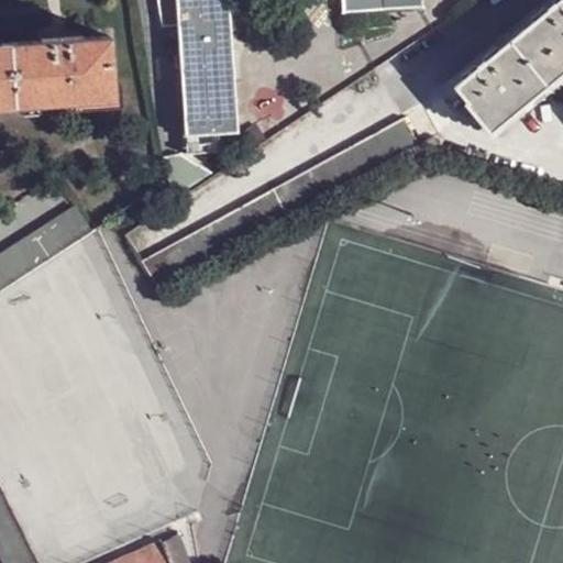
[(155,0),(161,26),(170,26),(168,0),(155,0)]
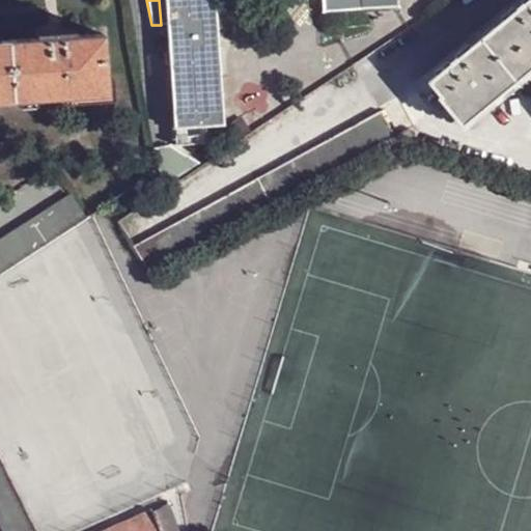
[(159,0),(161,25),(167,24),(165,0),(159,0)]
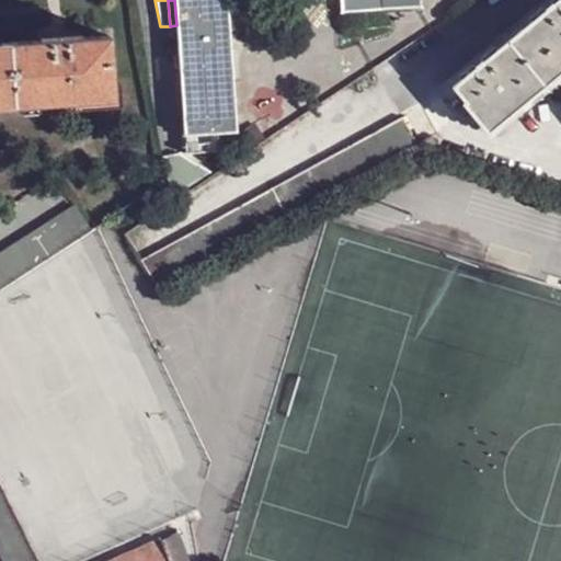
[(228,0),(174,0),(176,25),(185,136),(192,135),(212,134),(218,134),(237,133),(228,0)]
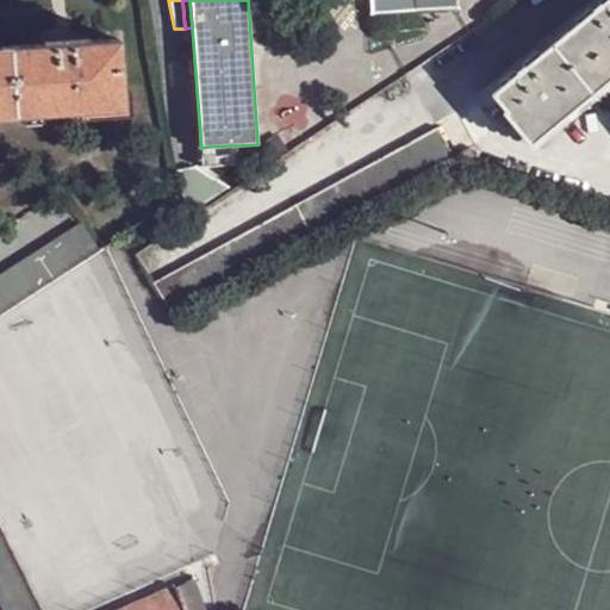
[(459,10),(458,0),(369,0),(371,16),(398,13),(459,10)]
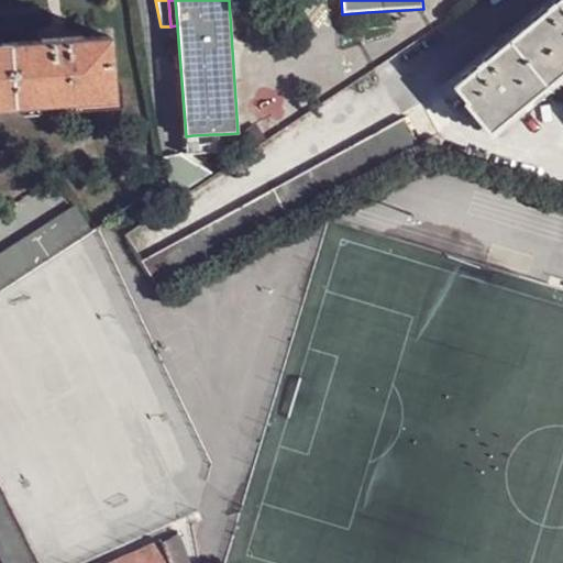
[(562,0),(559,0),(454,85),(466,102),(490,129),(555,76),(562,77),(562,0)]
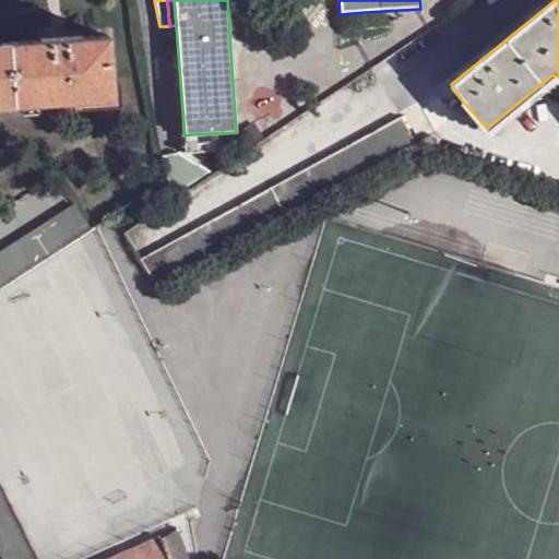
[(114,95),(109,34),(68,38),(68,32),(59,33),(50,33),(50,39),(36,40),(3,43),(7,103),(114,95)]
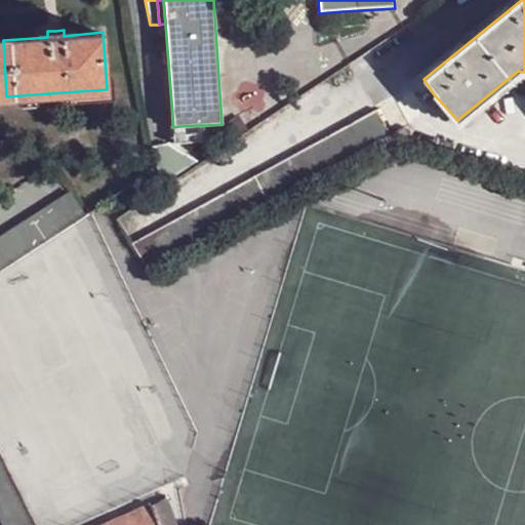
[(524,72),(518,71),(457,120),(435,95),(433,96),(458,126),(519,77),(524,77),(524,72)]
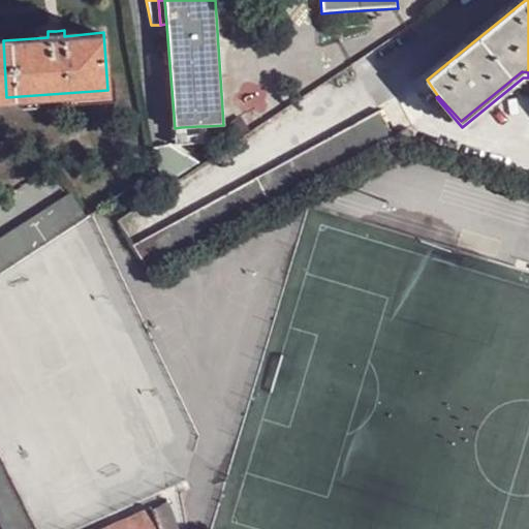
[(133,245),(150,271),(396,136),(394,133),(380,109),(133,245)]
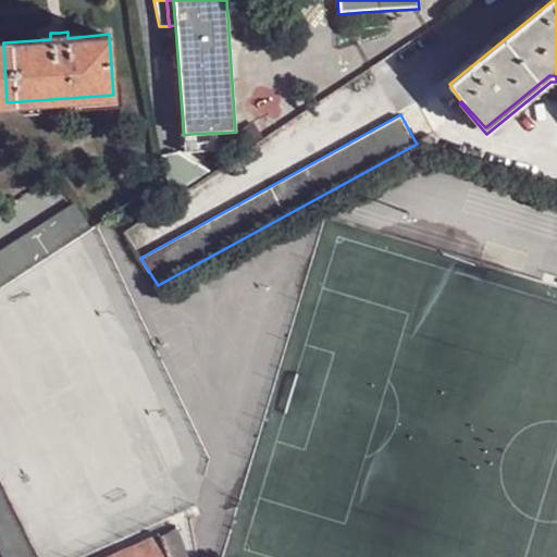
[(415,140),(417,144),(419,141),(437,148),(430,134),(415,140)]
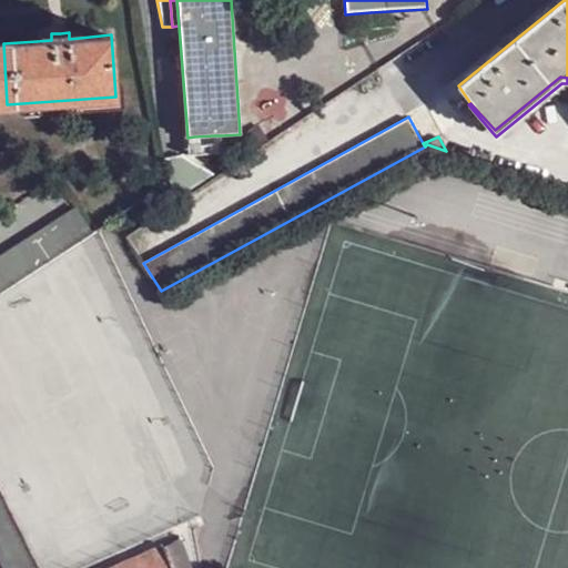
[(173,199),(213,173),(181,153),(163,158),(169,184),(173,199)]
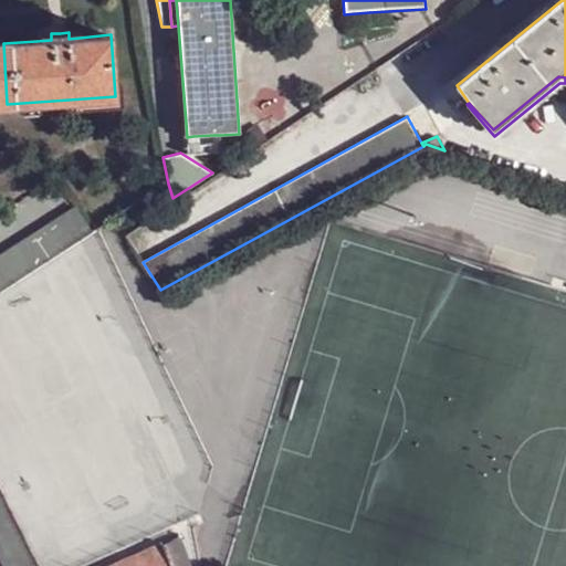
[(0,291),(92,233),(76,208),(17,245),(0,255),(0,291)]
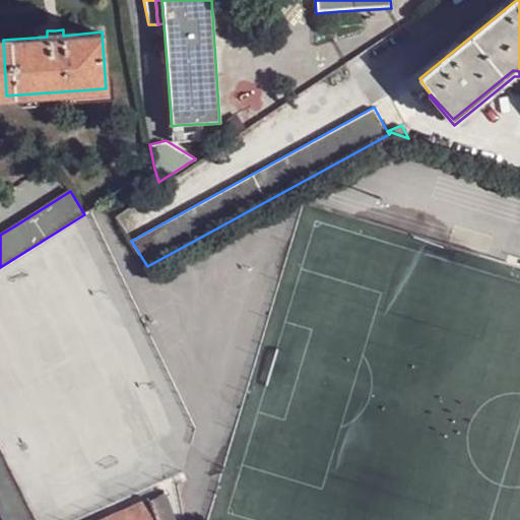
[(196,270),(171,340),(198,350),(223,280),(196,270)]
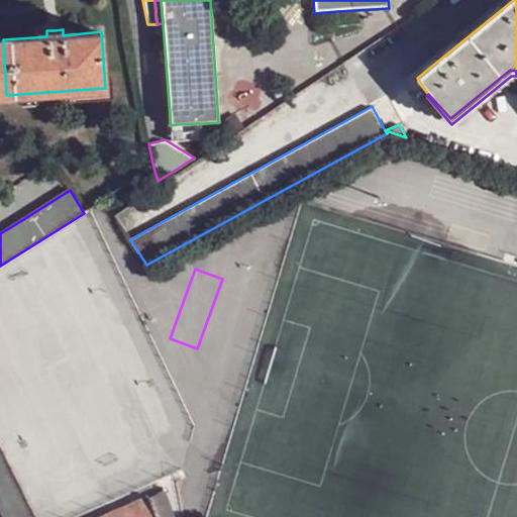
[(0,505),(6,516),(36,516),(0,444),(0,505)]
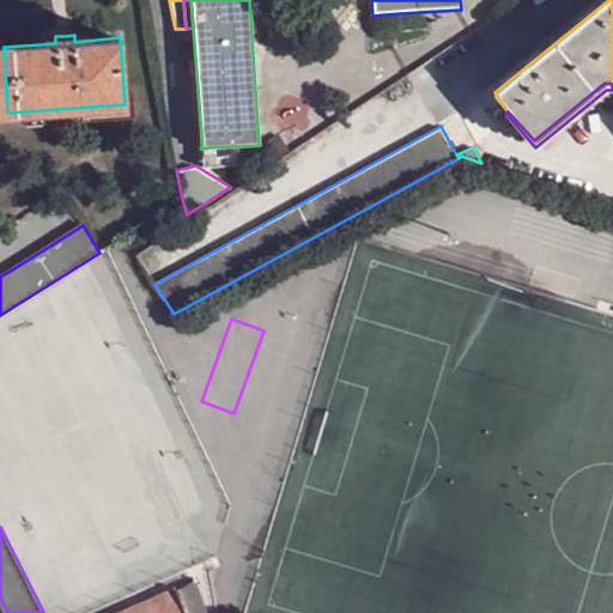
[(188,612),(207,612),(195,581),(180,588),(188,612)]
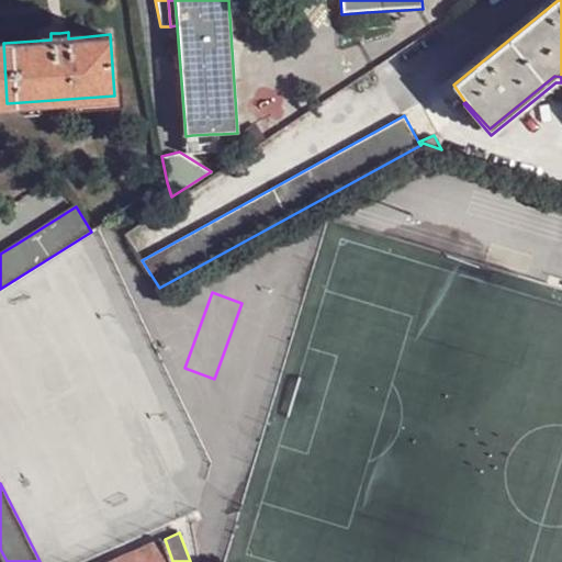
[(172,561),(165,539),(112,561),(172,561)]
